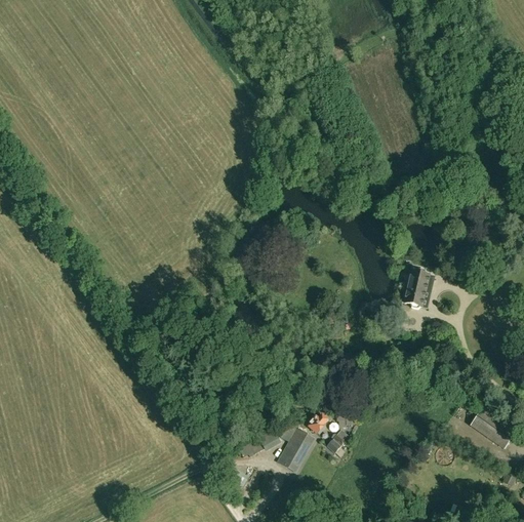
[(471,268),(472,246),(462,245),(461,267),(471,268)]
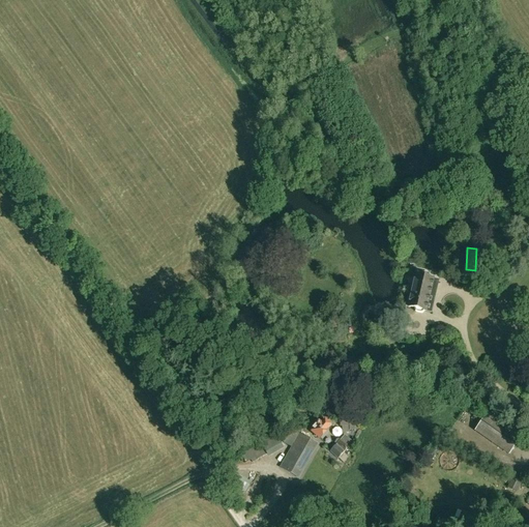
[(415,273),(408,304),(425,309),(429,293),(434,294),(438,277),(415,273)]
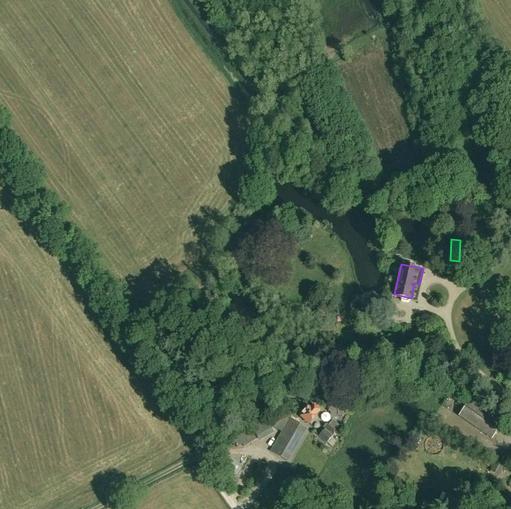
[(458,413),(491,436),(502,419),(470,396),(458,413)]
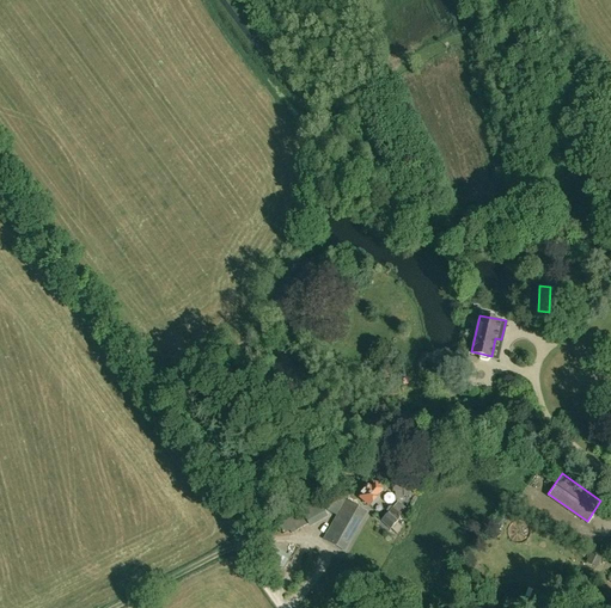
[(414,492),(411,478),(411,477),(391,478),(391,489),(393,489),(395,496),(403,496),(403,493),(414,492)]
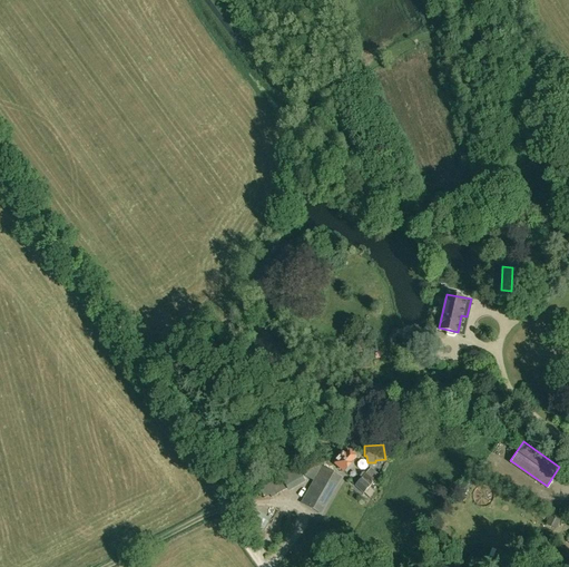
[(355,455),(349,449),(340,452),(337,455),(333,462),(344,469),(347,465),(355,455)]
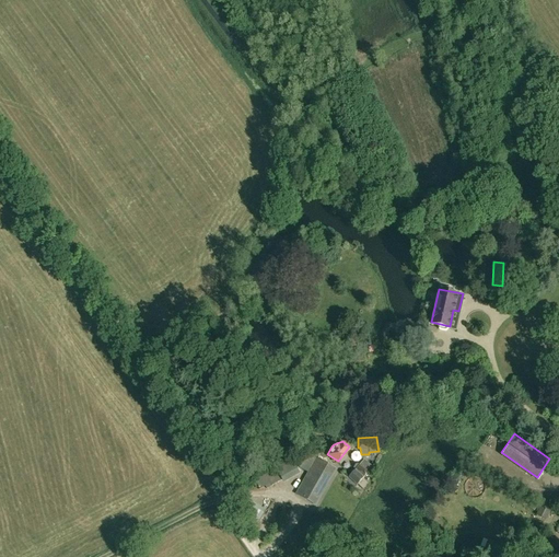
[(297,464),(309,470),(295,492),(314,502),(334,466),(304,450),(297,464)]
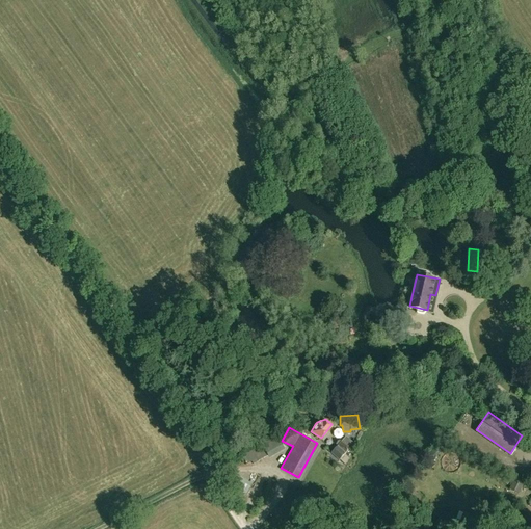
[(276,433),(261,442),(241,453),(246,461),(251,459),(253,461),(267,453),(268,455),(284,447),(276,433)]
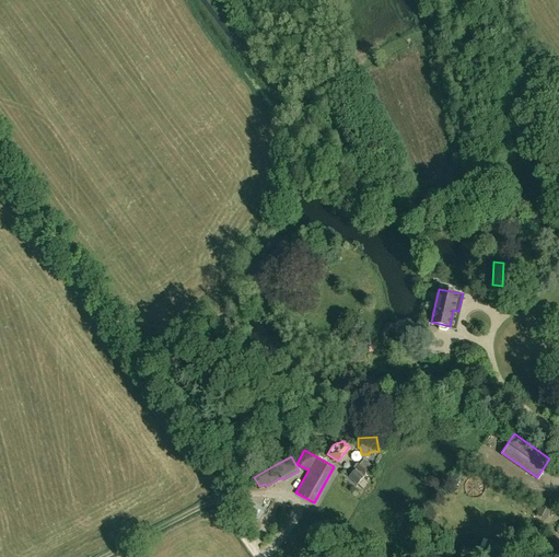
[(372,465),(363,457),(348,475),(357,483),(372,465)]
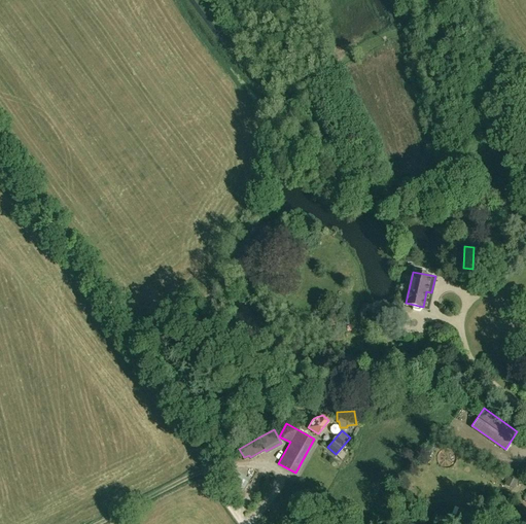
[(343,448),(337,460),(348,465),(354,453),(343,448)]
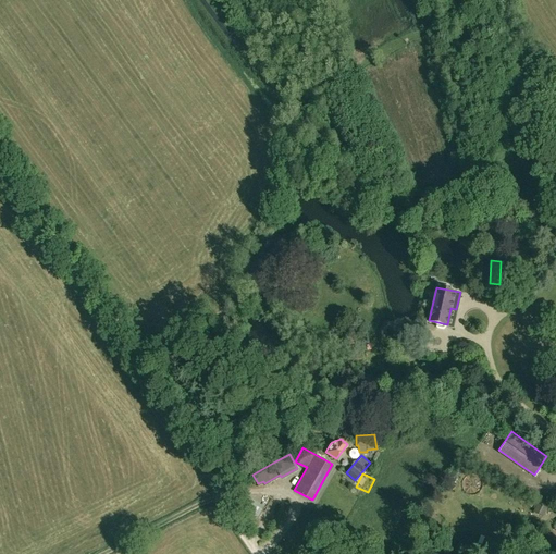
[(536,501),(532,509),(542,515),(546,506),(536,501)]
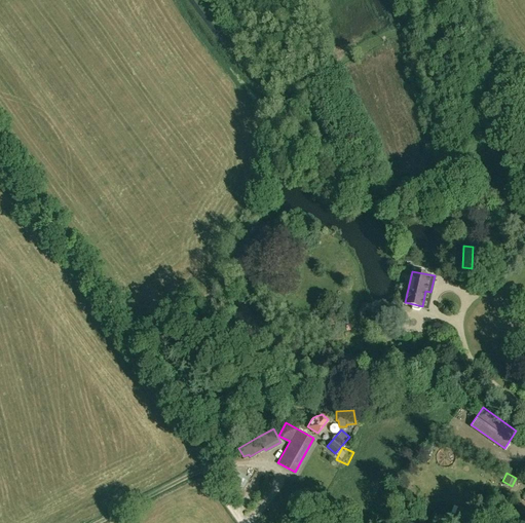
[(513,487),(519,492),(524,485),(518,480),(513,487)]
